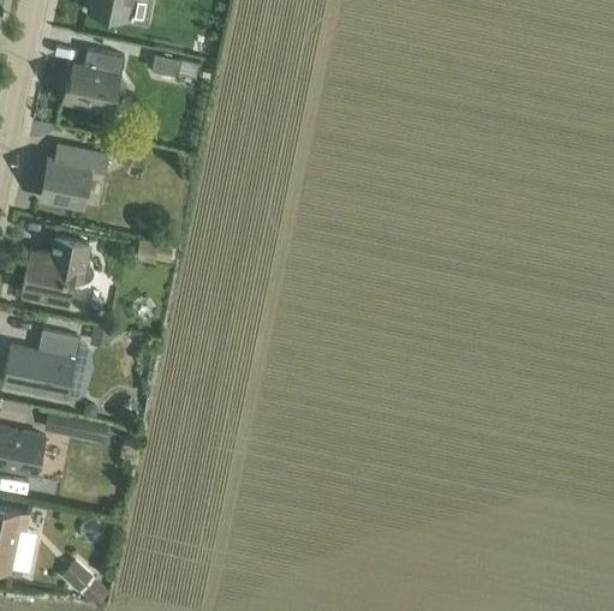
[(90,0),(88,13),(129,23),(147,27),(153,0),(90,0)]
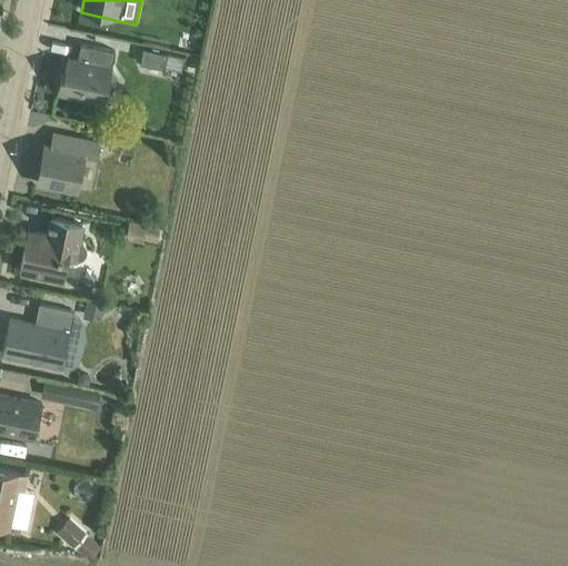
[(112,71),(116,53),(81,47),(78,62),(68,60),(65,78),(61,77),(57,95),(105,105),(109,87),(118,81),(112,71)]
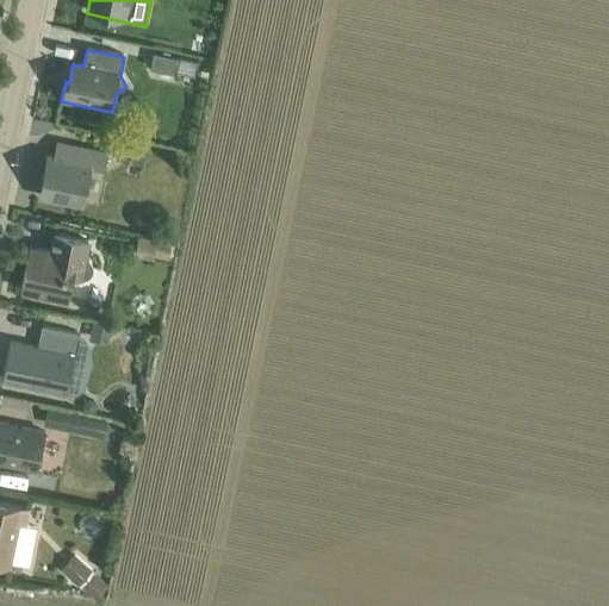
[(180,62),(154,56),(151,72),(176,77),(197,81),(199,67),(180,62)]
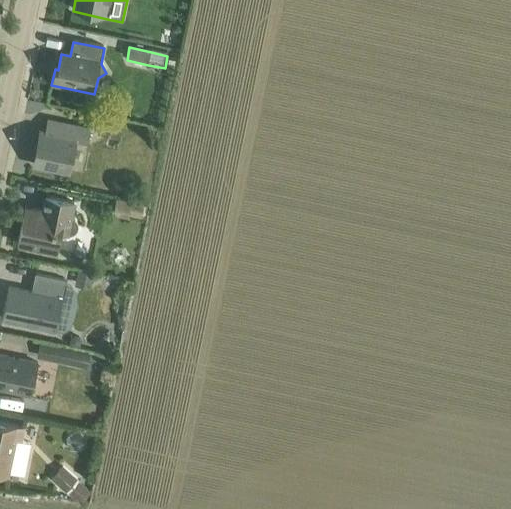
[(90,130),(66,125),(64,137),(41,132),(34,167),(68,174),(75,140),(87,143),(90,130)]
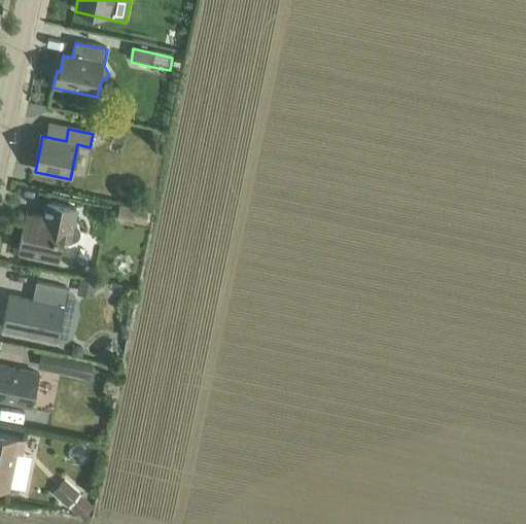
[(74,225),(73,225),(76,209),(47,203),(44,219),(33,217),(31,228),(24,225),(19,252),(60,260),(63,242),(71,243),(72,243),(74,243),(75,242),(77,242),(78,240),(79,239),(80,238),(80,236),(80,235),(80,233),(80,232),(79,230),(78,229),(77,228),(76,226),(74,225)]
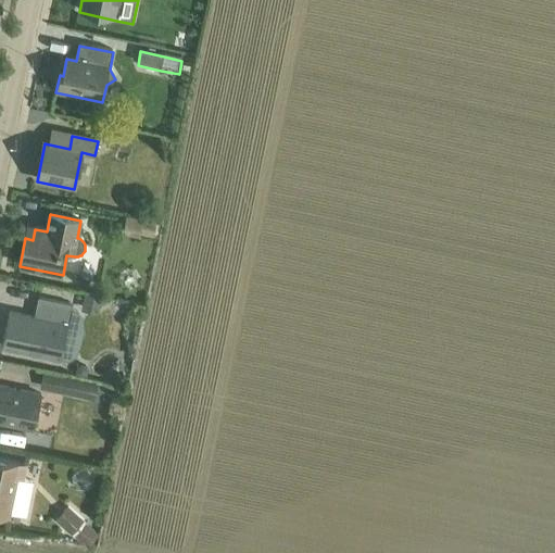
[(126,221),(123,238),(141,242),(141,239),(154,241),(156,227),(144,225),(126,221)]
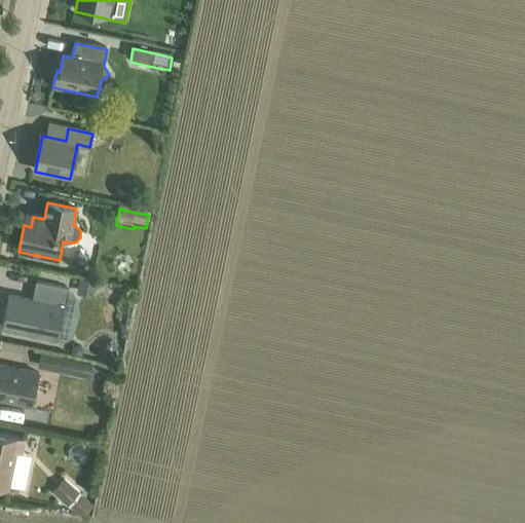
[(92,295),(96,283),(79,279),(77,291),(92,295)]
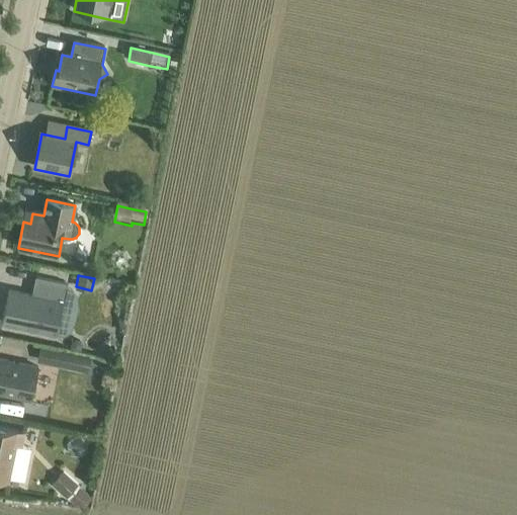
[(32,297),(9,292),(2,325),(57,336),(68,285),(36,279),(32,297)]
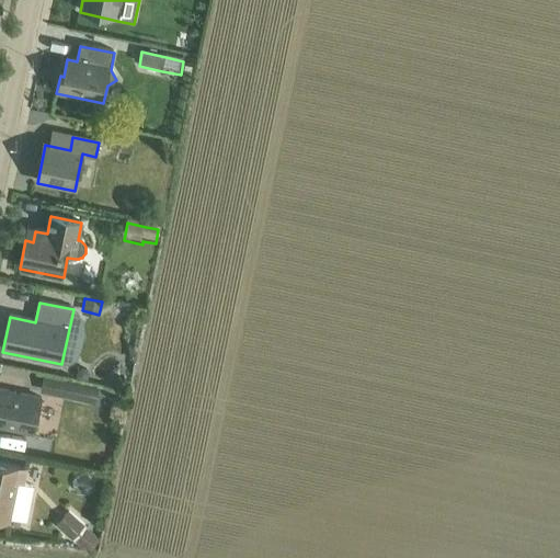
[(77,372),(77,376),(79,379),(83,380),(88,378),(89,373),(86,369),(81,368),(77,372)]
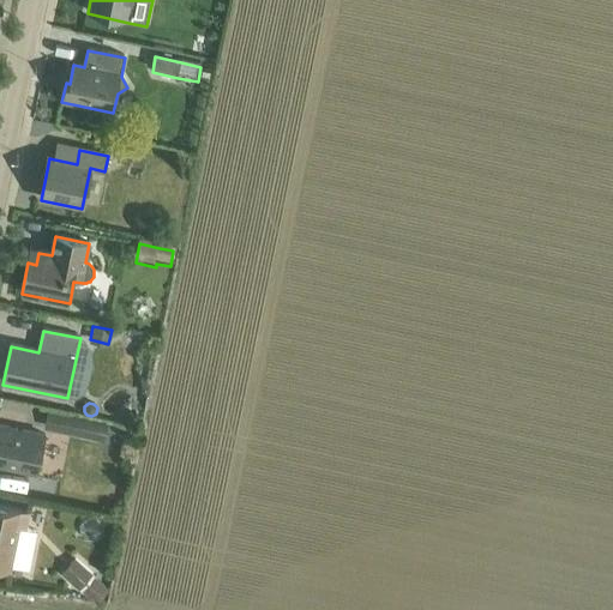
[(46,438),(0,428),(0,466),(38,475),(46,438)]
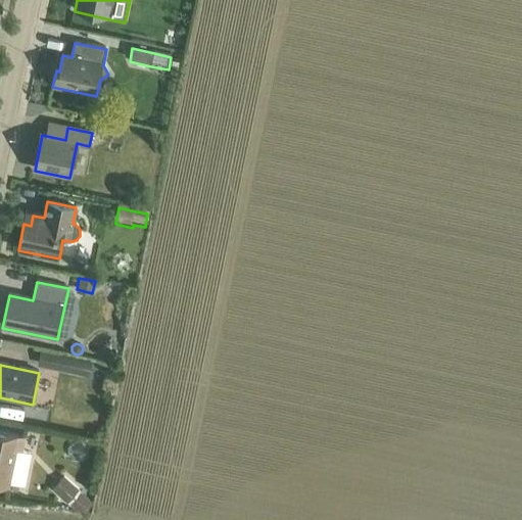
[(0,486),(8,488),(9,485),(26,488),(32,457),(21,455),(21,453),(25,437),(0,432),(0,486)]
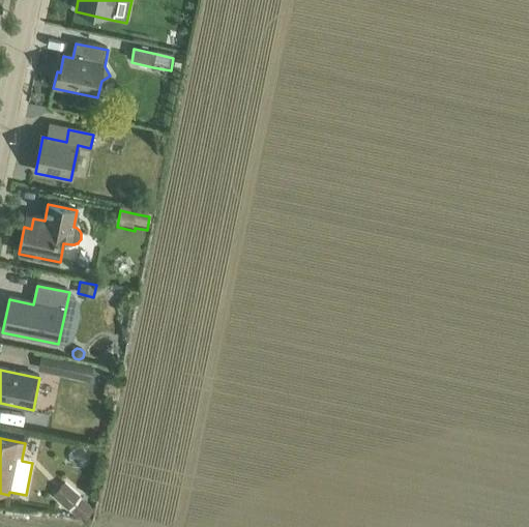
[(81,498),(63,482),(52,496),(68,511),(81,498)]
